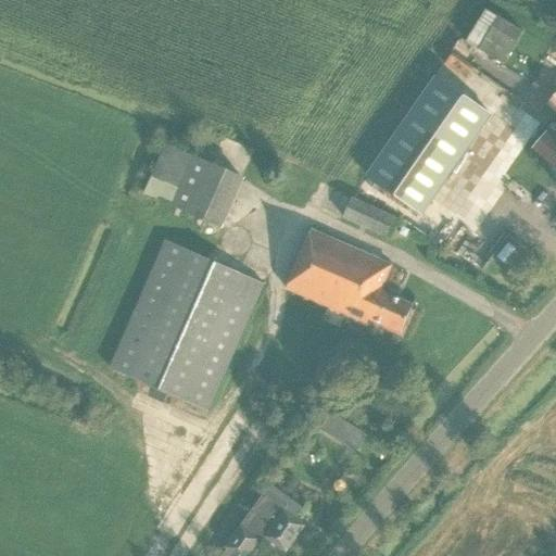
[(502,64),(522,32),(500,16),(479,50),(502,64)]
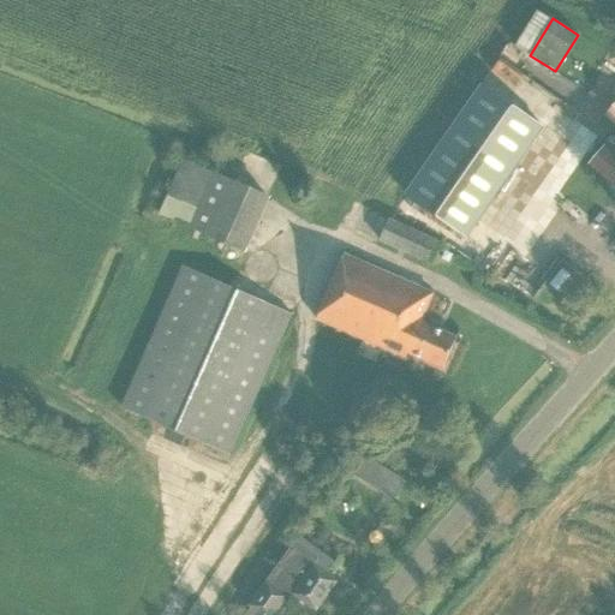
[(467,234),(543,125),(481,83),(406,192),(467,234)]
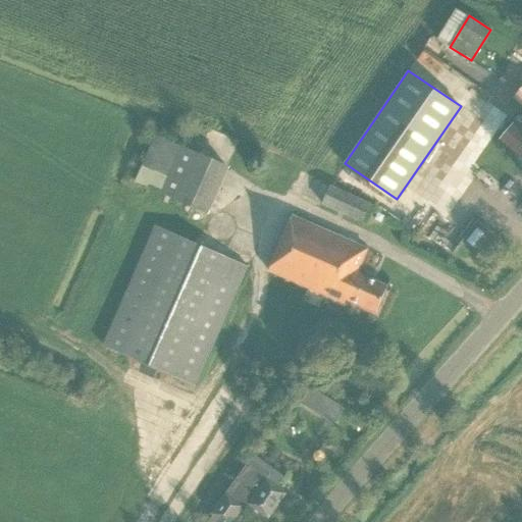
[(487,144),(503,125),(492,116),(477,135),(487,144)]
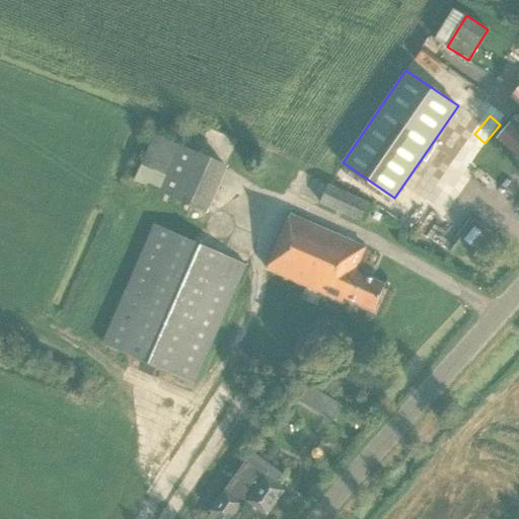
[(517,161),(518,158),(518,135),(510,127),(496,142),(517,161)]
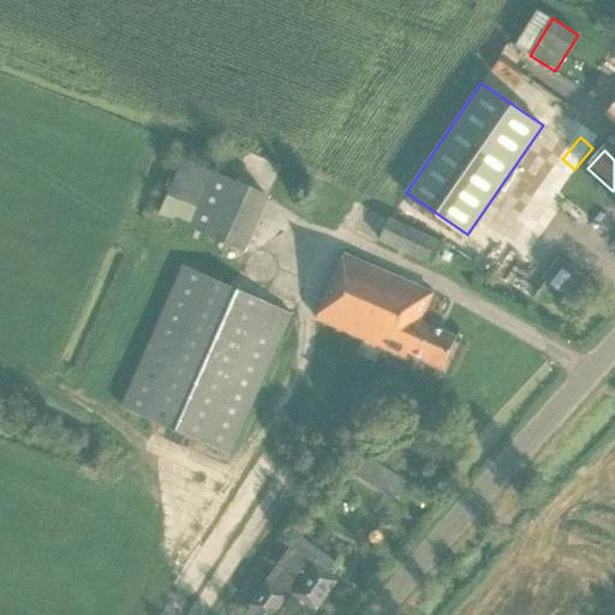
[(184,159),(161,212),(239,246),(262,192),(184,159)]
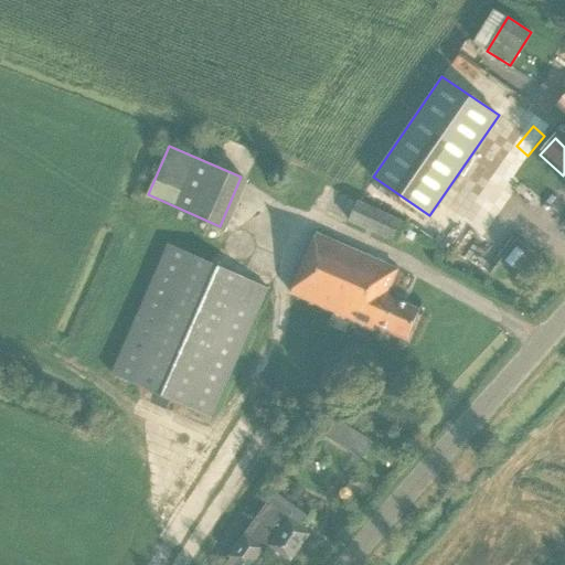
[(515,195),(502,214),(516,225),(530,206),(515,195)]
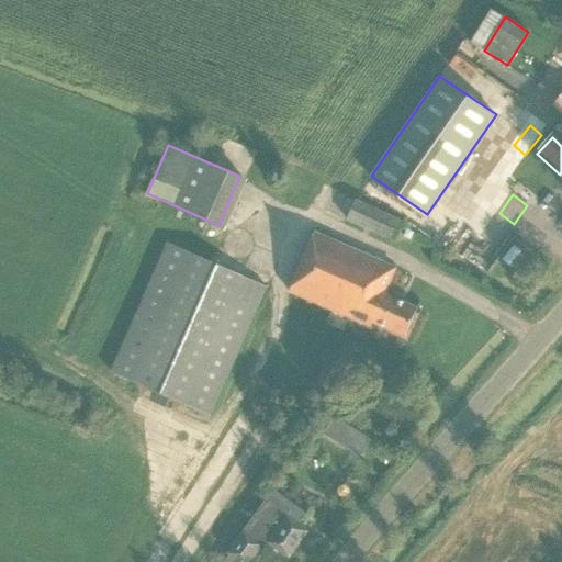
[(346,221),(391,240),(398,221),(355,202),(346,221)]
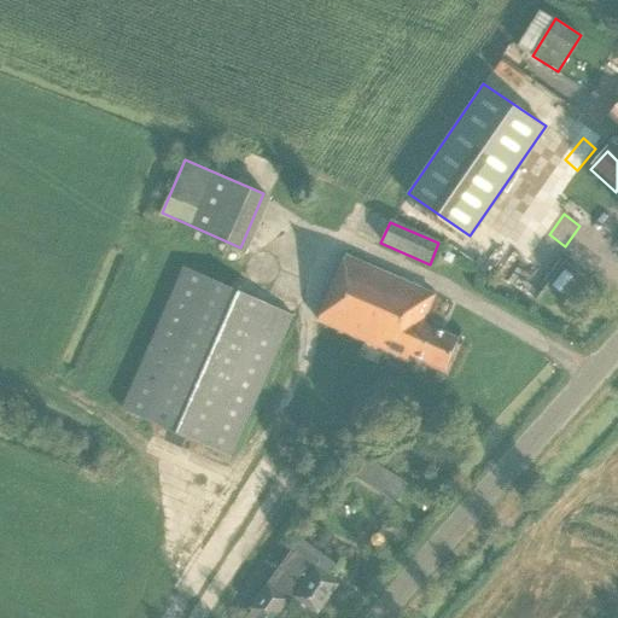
[(525,277),(540,267),(524,245),(509,256),(525,277)]
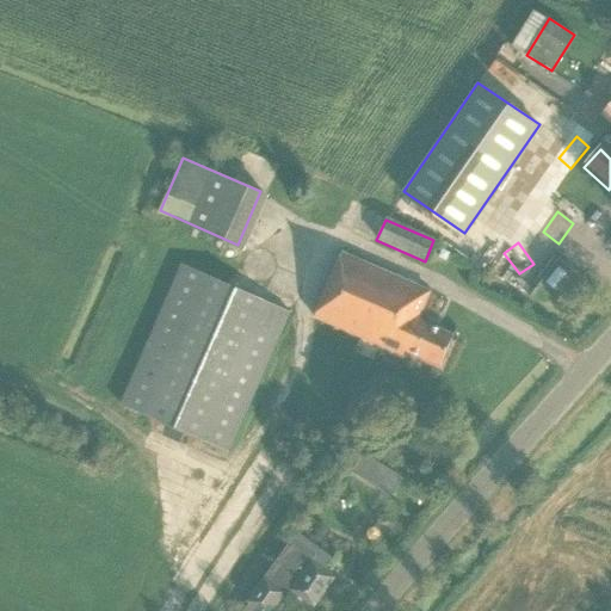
[(430,292),(341,254),(314,319),(401,356),(403,351),(440,368),(454,335),(420,318),(430,292)]
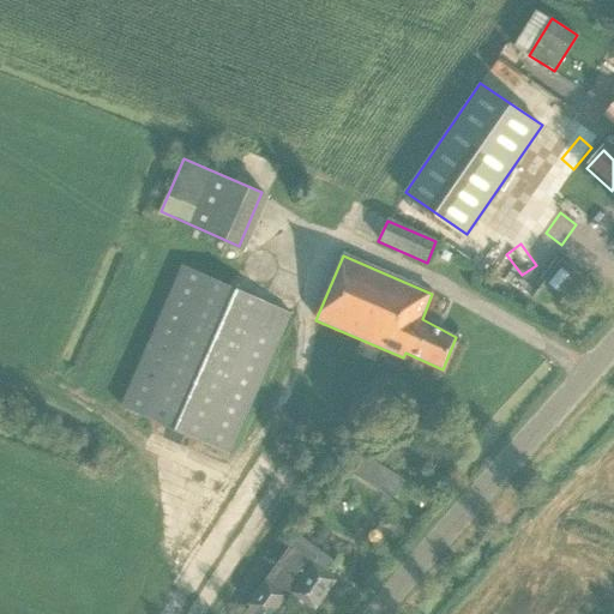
[(121,407),(230,455),(292,314),(182,266),(121,407)]
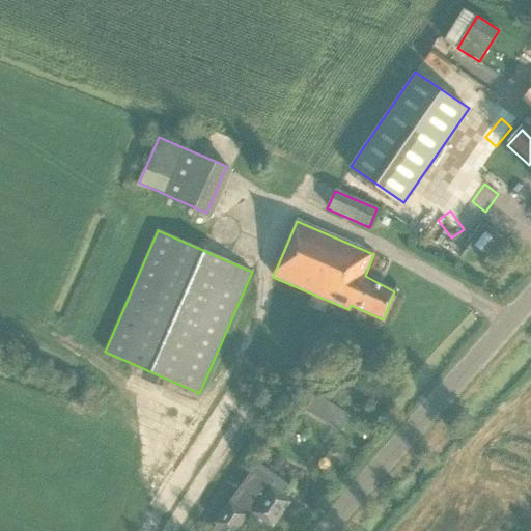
[(315,394),(306,411),(316,417),(327,401),(315,394)]
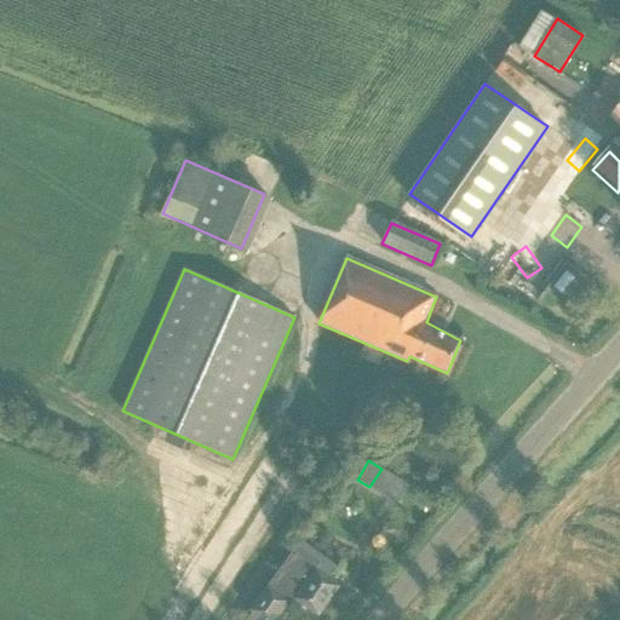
[(396,505),(408,486),(396,478),(384,497),(396,505)]
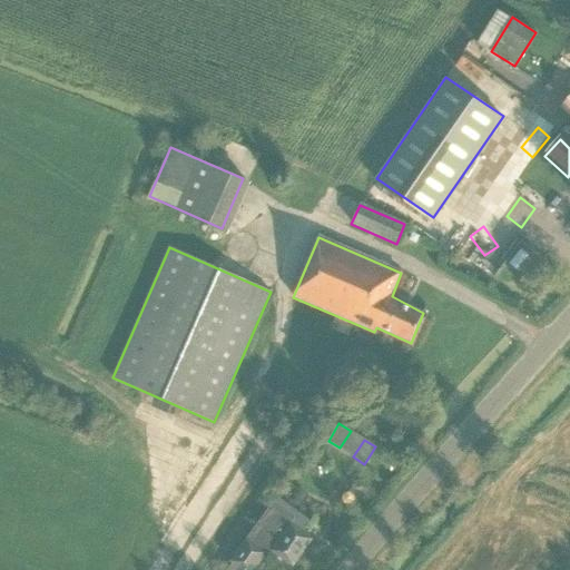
[(288,523),(291,519),(271,505),(229,564),(237,569),(256,569),(266,557),(264,556),(267,550),(293,568),(312,539),(288,523)]
